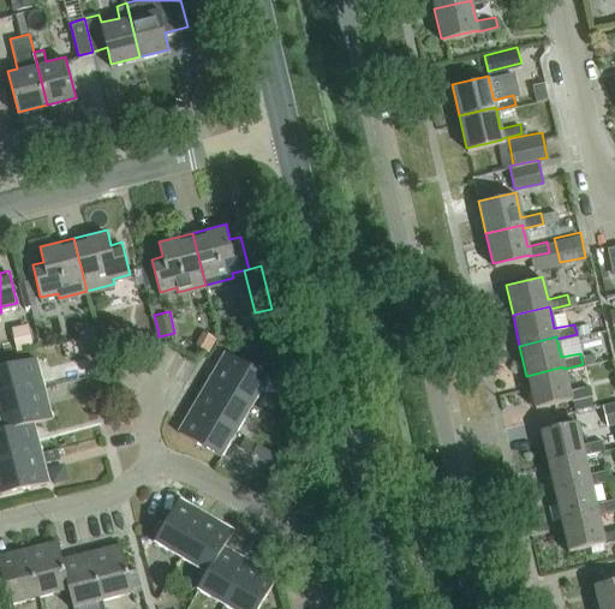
[(209,376),(252,401),(268,375),(225,350),(209,376)]
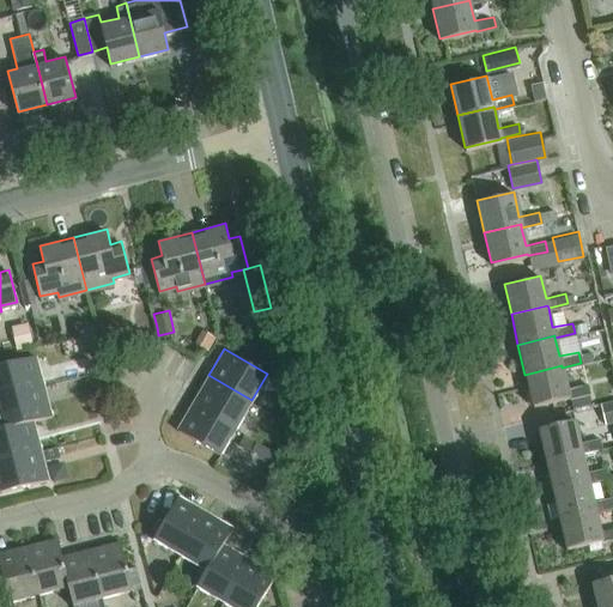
[(0,363),(0,395),(43,384),(36,354),(0,363)]
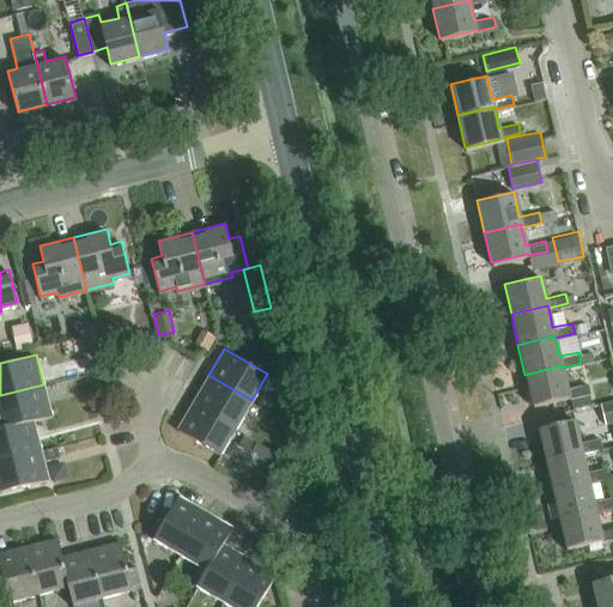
[(562,365),(525,375),(532,405),(568,396),(568,398),(588,393),(586,382),(566,387),(562,368),(562,365)]
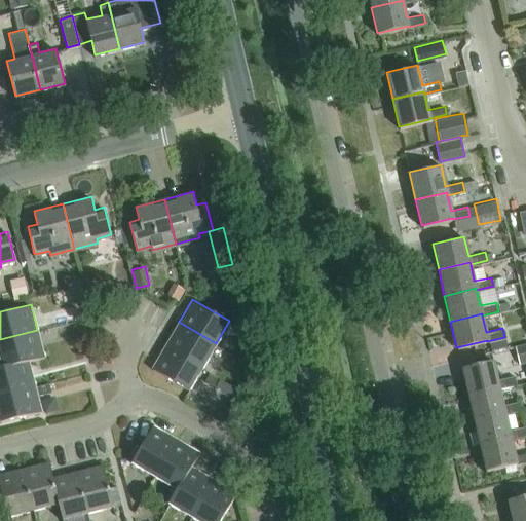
[(165,344),(202,366),(216,343),(179,322),(165,344)]
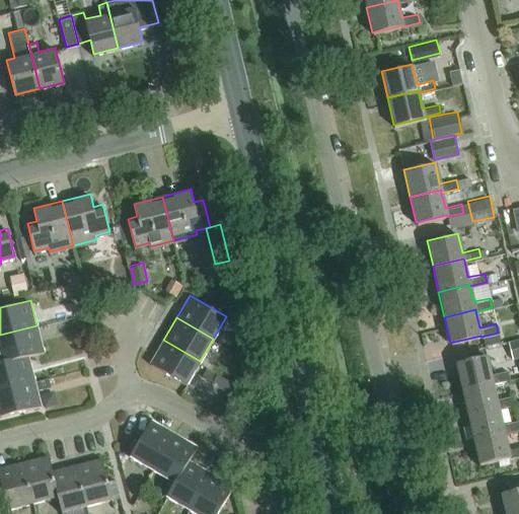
[(3,361),(27,355),(44,351),(36,325),(0,335),(0,351),(2,360),(3,361)]
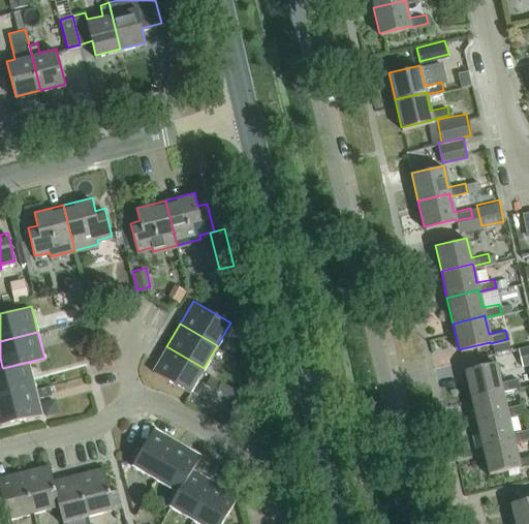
[(528,362),(528,343),(517,346),(521,364),(528,362)]
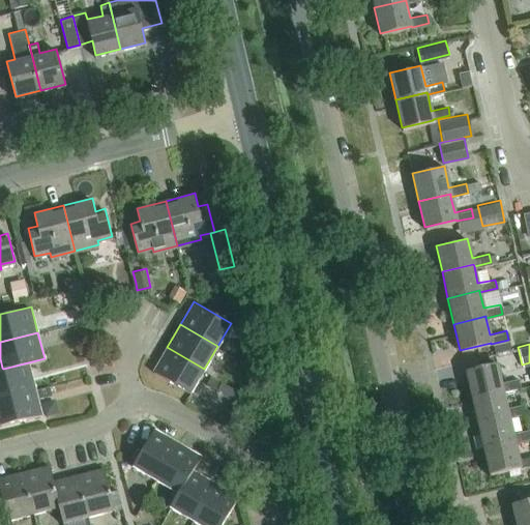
[(190,391),(204,369),(167,347),(153,370),(190,391)]
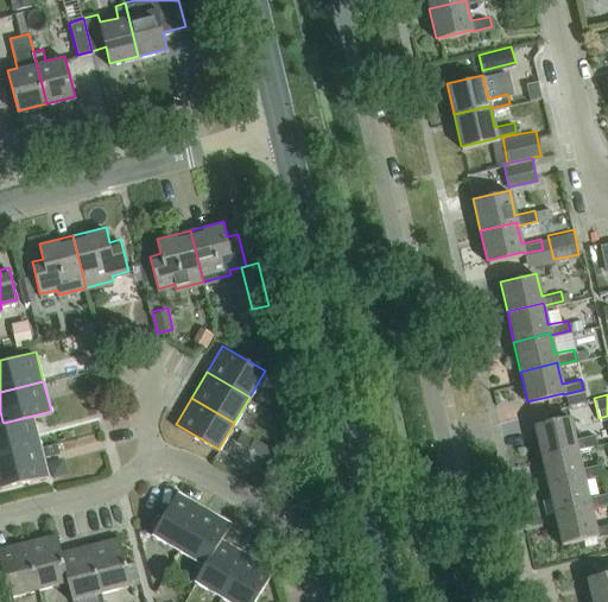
[(0,455),(40,444),(32,416),(4,423),(2,422),(0,422),(0,455)]
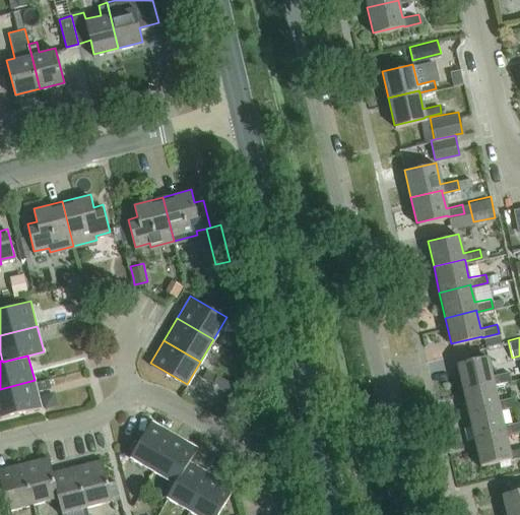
[(456,363),(461,389),(493,382),(493,383),(509,379),(507,370),(491,374),(486,356),(456,363)]
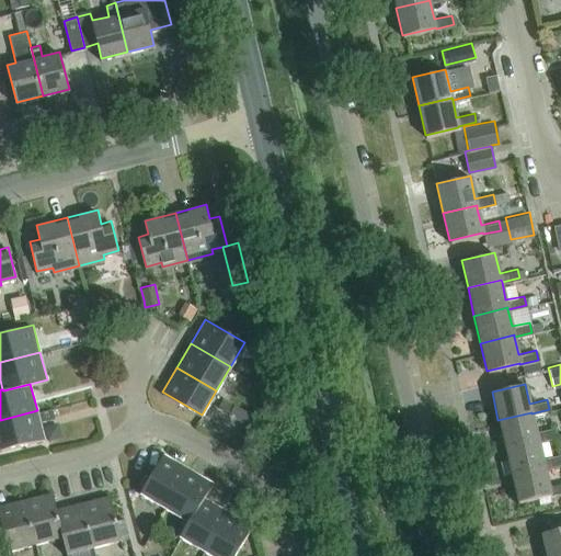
[(43,408),(50,434),(65,430),(57,405),(43,408)]
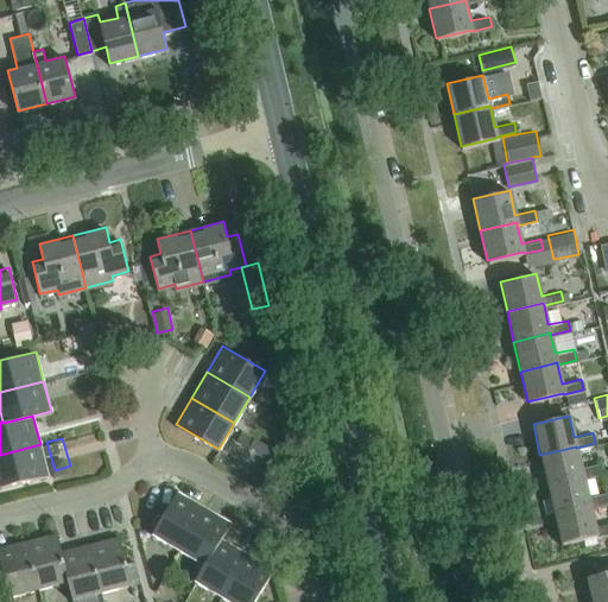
[(40,444),(0,455),(0,485),(0,486),(48,474),(40,444)]
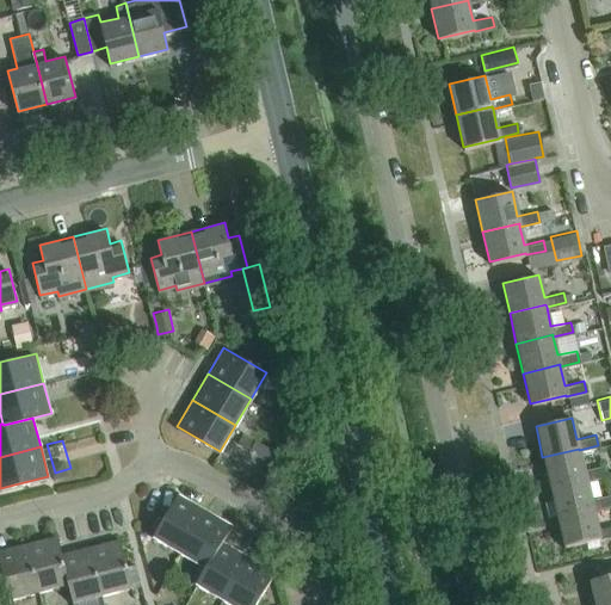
[(549,486),(585,477),(605,474),(603,463),(582,468),(579,450),(579,449),(542,457),(549,486)]
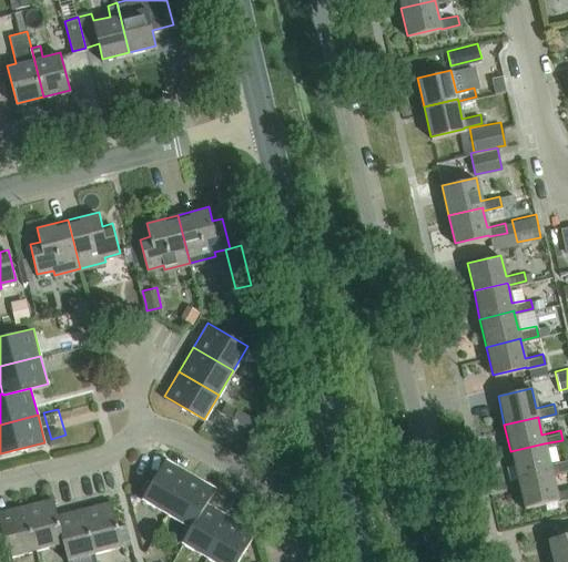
[(548,462),(544,443),(510,451),(517,478),(550,470),(550,472),(567,467),(567,465),(567,458),(548,462)]
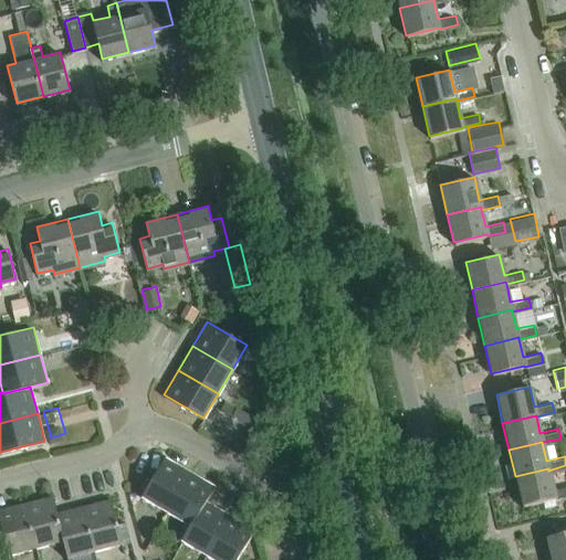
[(142,496),(167,510),(190,471),(165,456),(142,496)]
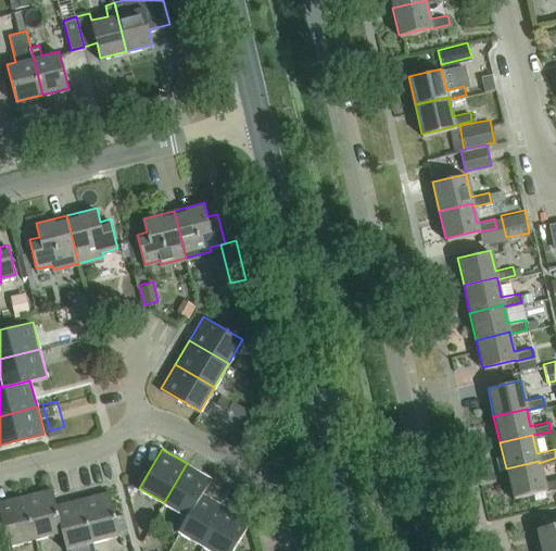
[(539,461),(506,468),(512,497),(555,486),(555,476),(543,480),(539,463),(539,461)]
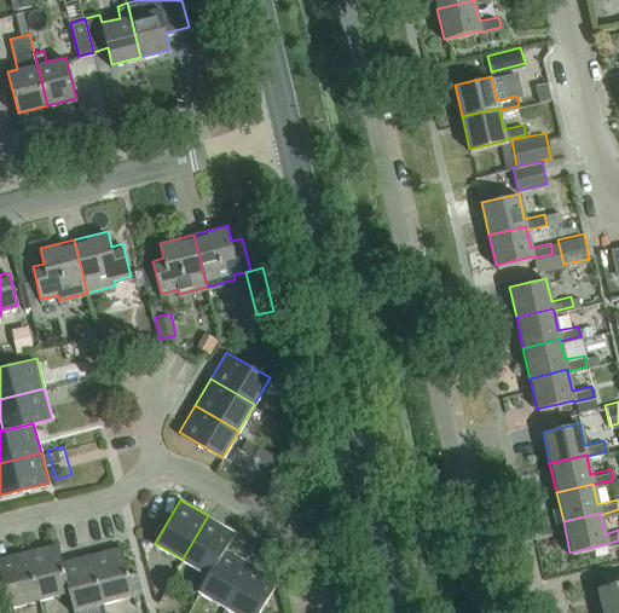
[(209,574),(225,548),(235,531),(208,515),(183,559),(208,573),(209,574)]
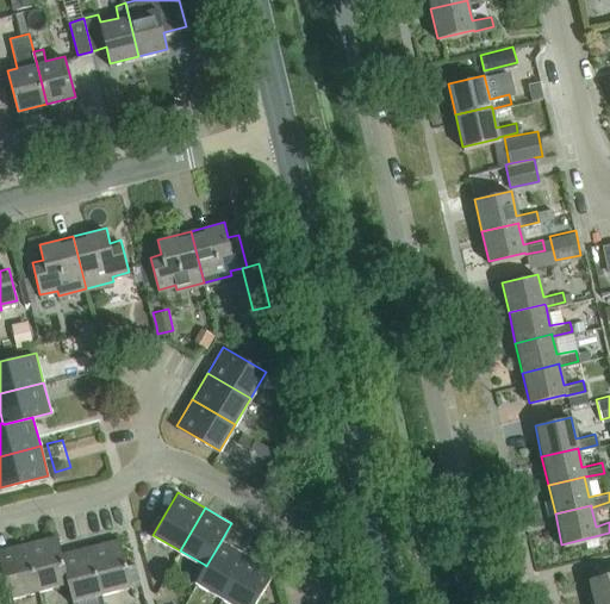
[(38,589),(68,581),(69,581),(61,552),(58,542),(56,534),(27,541),(29,547),(37,584),(38,589)]
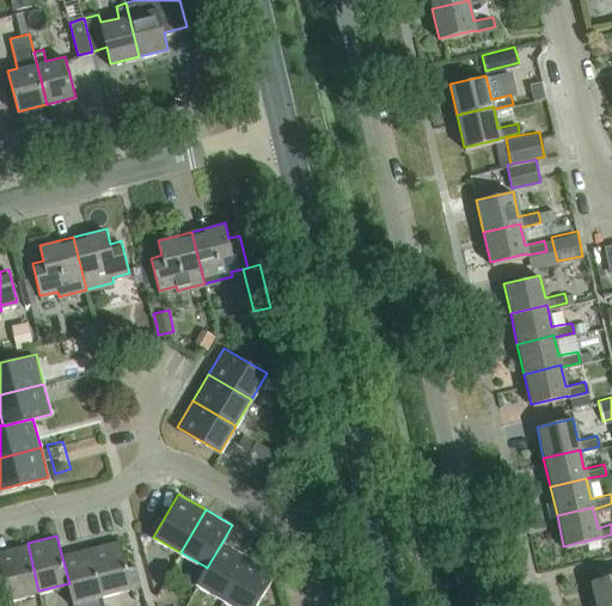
[(120,538),(91,546),(92,551),(101,588),(101,589),(102,594),(133,587),(120,538)]
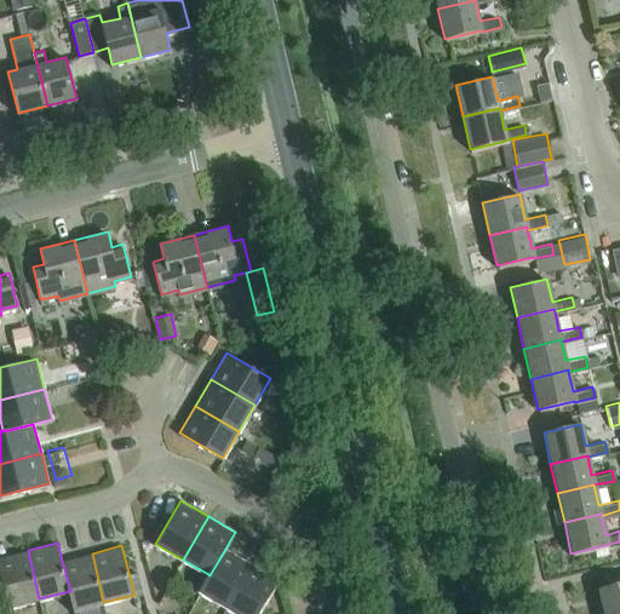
[(252,563),(225,549),(210,575),(208,574),(199,591),(227,607),(252,563)]
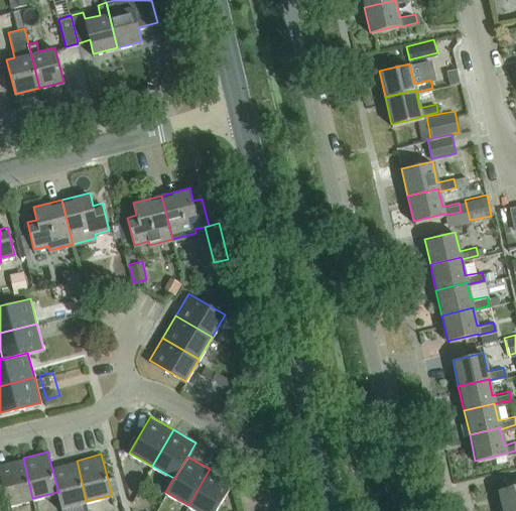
[(24,463),(23,458),(0,463),(0,475),(8,505),(32,498),(31,494),(24,463)]
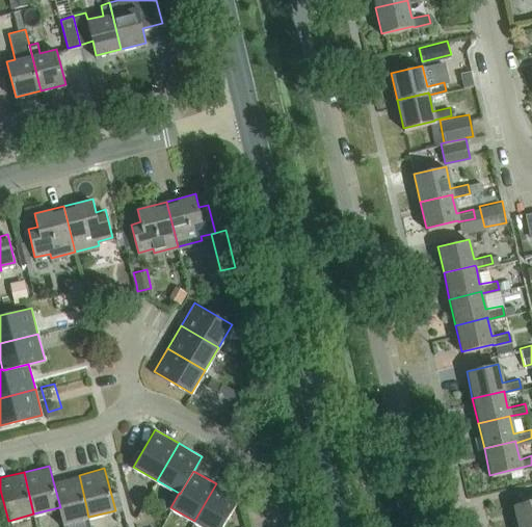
[(60,507),(59,507),(63,523),(88,517),(87,512),(87,511),(80,479),(79,475),(53,481),(60,507)]
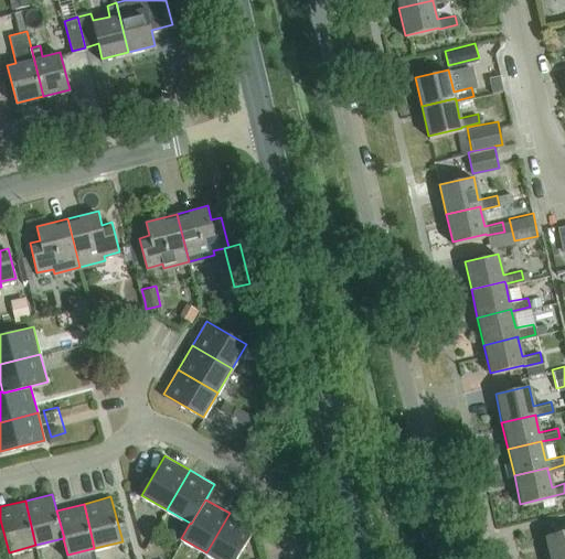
[(230,513),(206,552),(217,558),(234,558),(254,527),(230,513)]
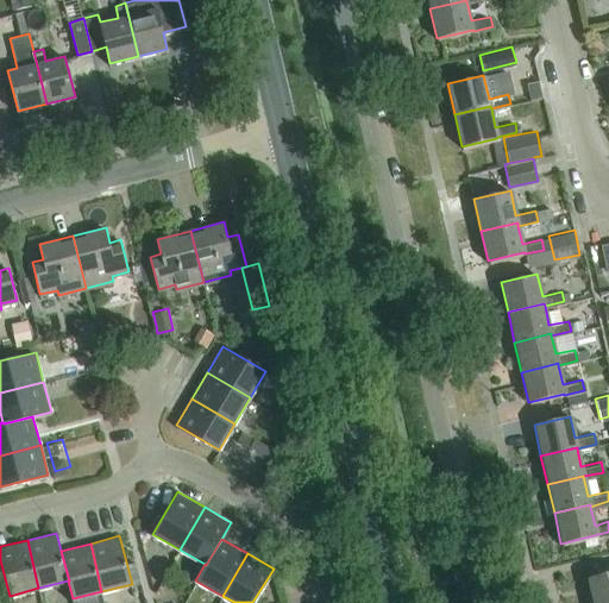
[(608,602),(608,572),(585,578),(591,602),(608,602)]
